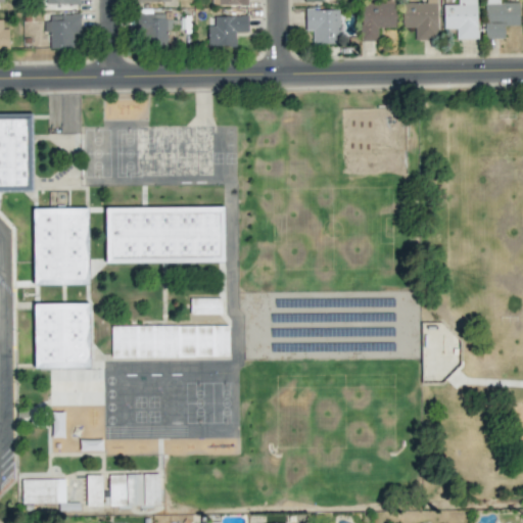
[(414,40),(436,40),(435,0),(425,0),(425,2),(401,3),(401,29),(414,28),(414,40)]
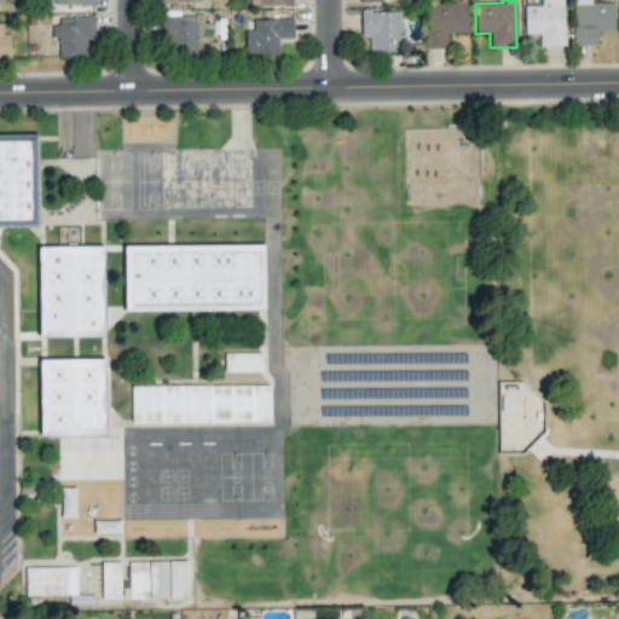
[(524,6),(524,34),(538,34),(539,46),(565,46),(562,0),(541,0),(541,5),(524,6)]
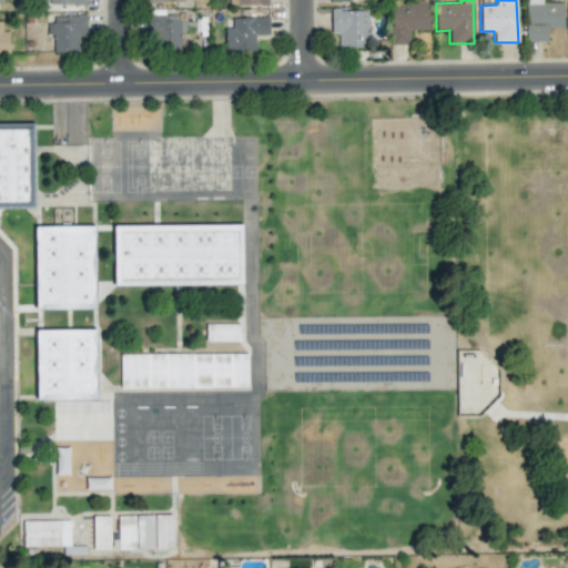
[(564,28),(563,2),(541,3),(540,0),(525,0),(526,42),(547,41),(546,28),(564,28)]
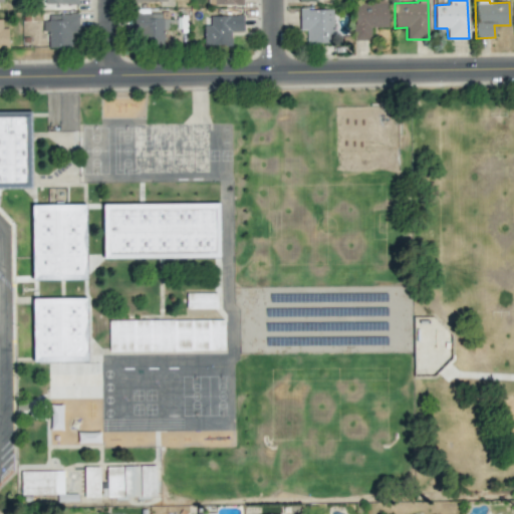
[(370,40),(370,27),(388,27),(389,3),(353,2),(352,40),(370,40)]
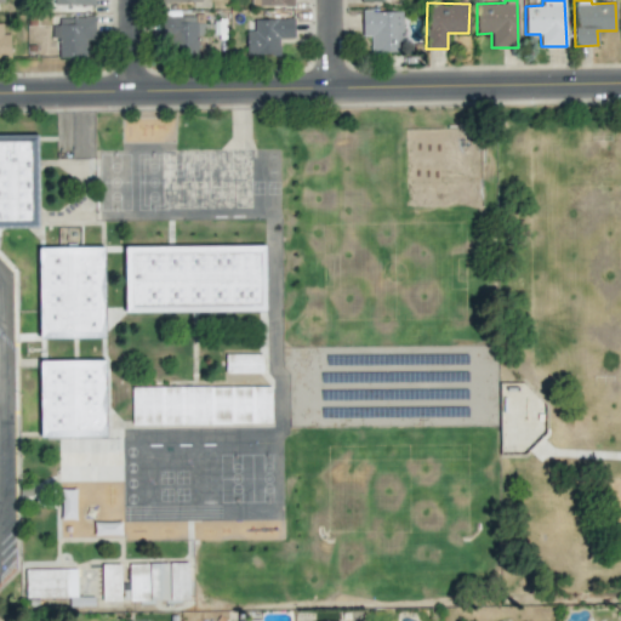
[(362,36),(371,36),(371,52),(400,52),(402,11),(362,11),(362,36)]
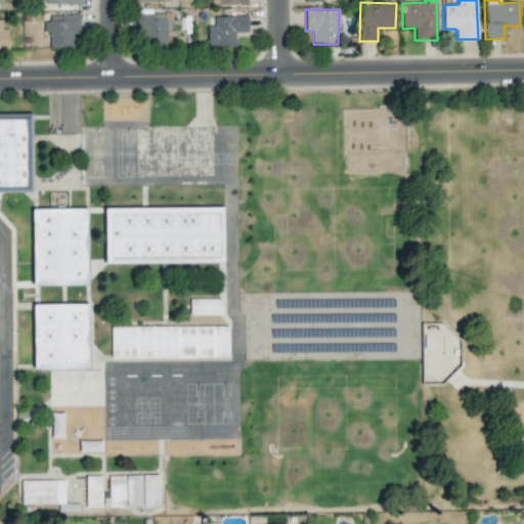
[(164,13),(140,14),(141,47),(167,46),(166,31),(172,30),(171,19),(164,19),(164,13)]
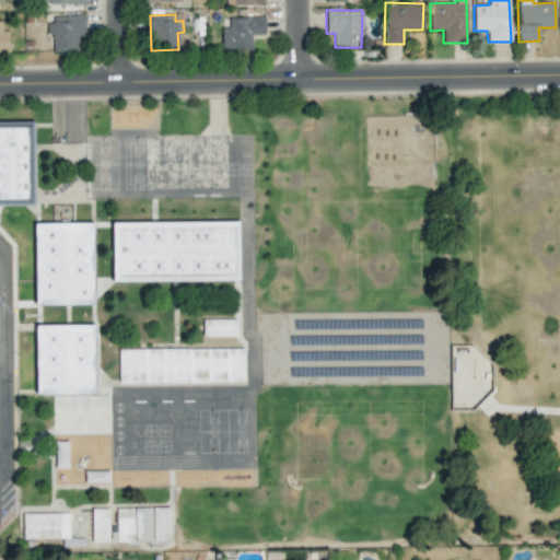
[(78,51),(78,36),(85,36),(84,18),(46,18),(46,35),(53,35),(53,53),(78,51)]
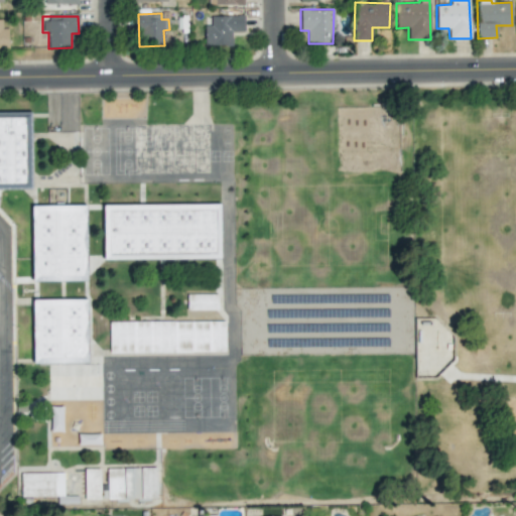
[(210,16),(211,25),(204,25),(205,46),(232,46),(232,32),(244,31),(244,16),(210,16)]
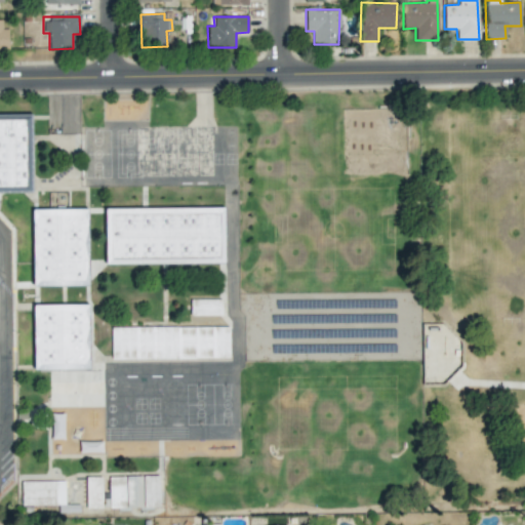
[(8,29),(2,29),(2,21),(0,19),(0,49),(8,50),(8,29)]
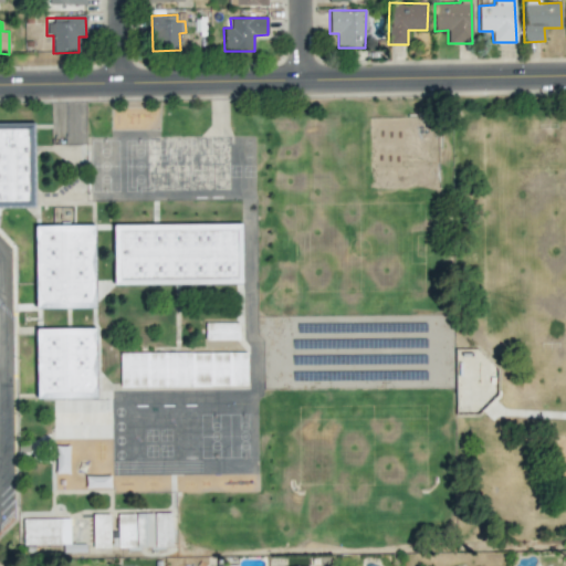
[(0,123),(0,207),(35,207),(33,123),(0,123)]
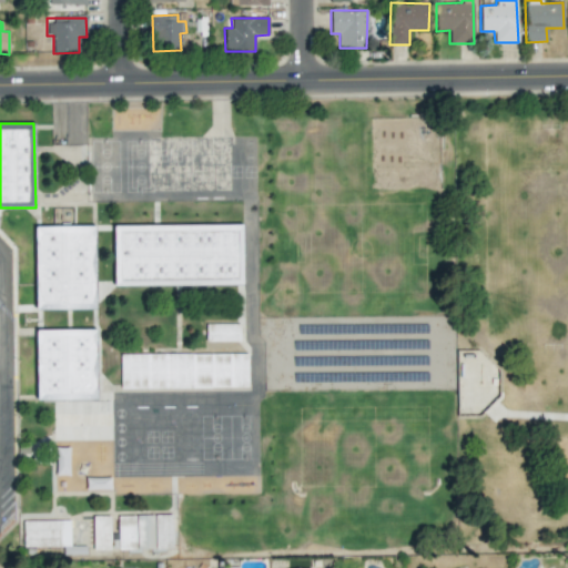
[(242,224),(113,226),(114,286),(243,285),(242,224)]
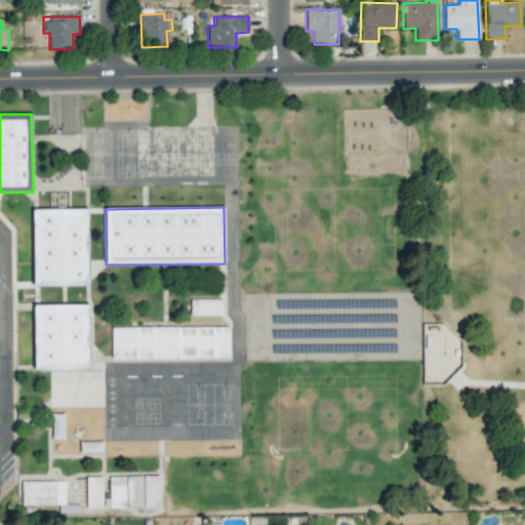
[(33,286),(88,285),(87,209),(32,209),(33,286)]
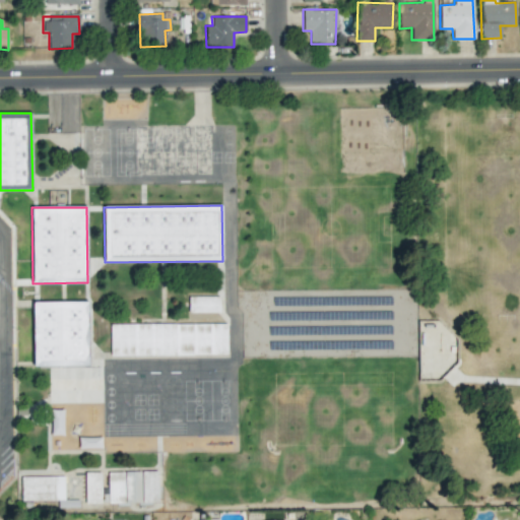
[(218,297),(188,297),(188,313),(219,313),(218,297)]
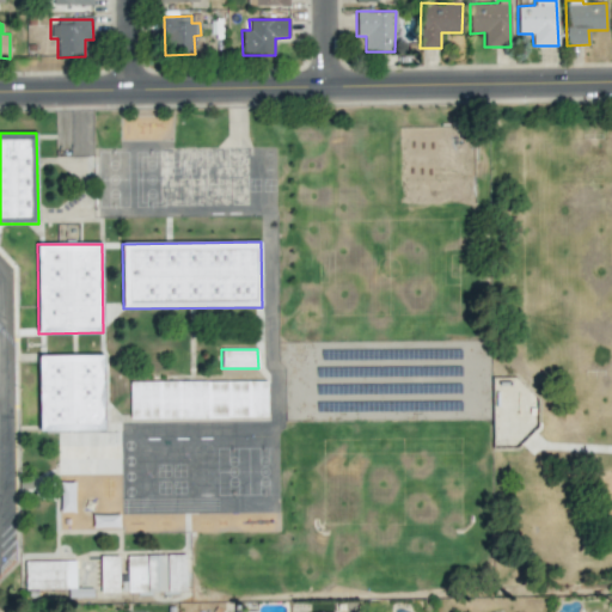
[(38,356),(40,432),(104,430),(103,355),(38,356)]
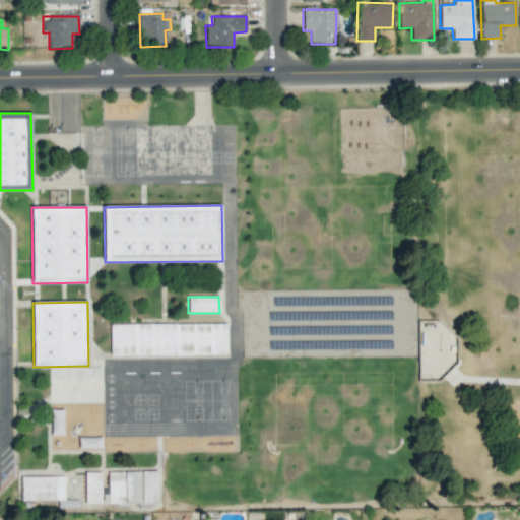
[(226,324),(110,325),(110,355),(228,354),(226,324)]
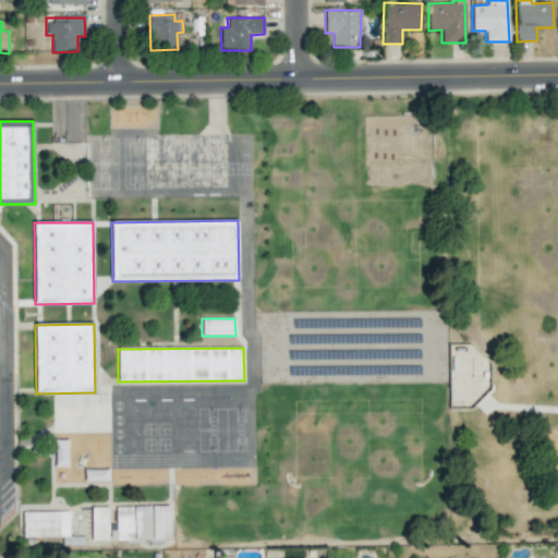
[(170,540),(169,506),(152,506),(153,541),(170,540)]
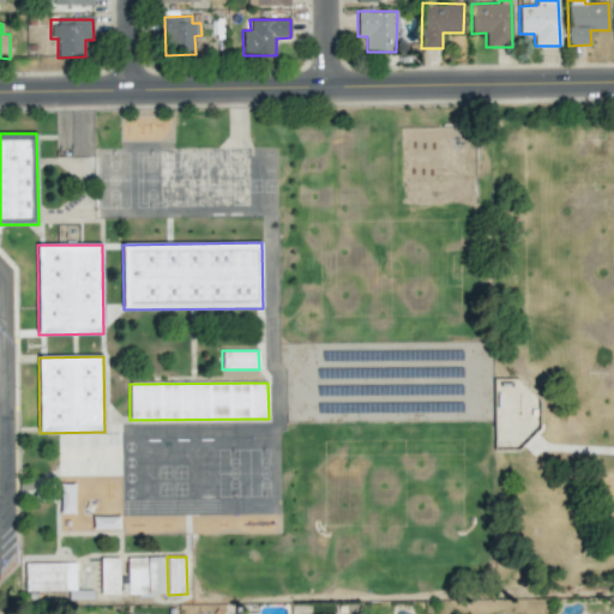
[(100,559),(101,595),(119,595),(119,558),(100,559)]
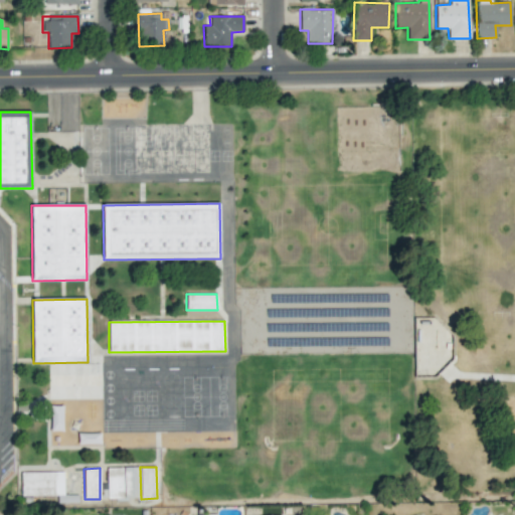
[(139,468),(107,469),(107,499),(140,498),(139,468)]
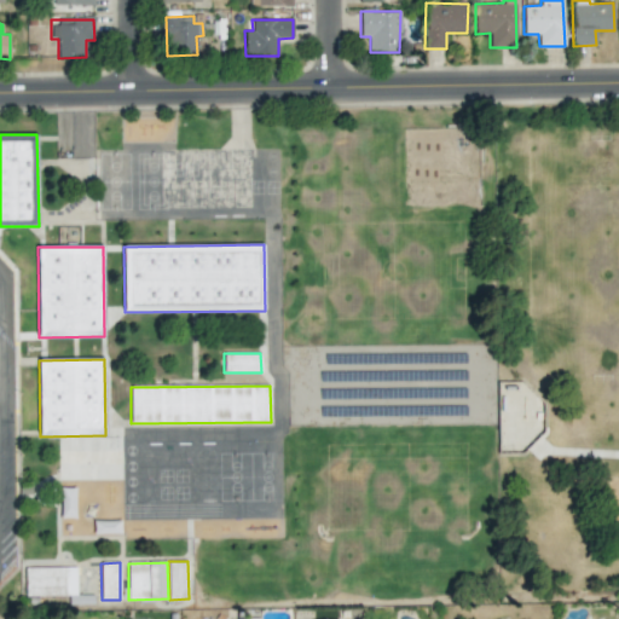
[(25,568),(25,596),(69,596),(69,605),(76,605),(76,567),(25,568)]
